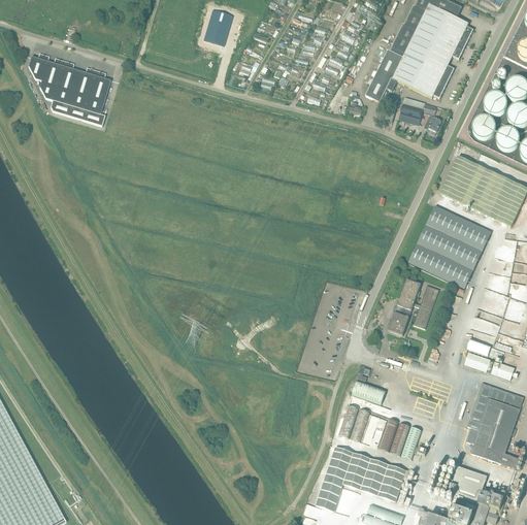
[(416,0),(414,5),(413,5),(403,23),(402,23),(389,50),(387,48),(364,94),(379,101),(386,88),(391,90),(396,79),(431,97),(432,94),(438,97),(453,67),(448,64),(452,55),(458,58),(472,28),(466,25),(467,23),(456,17),(461,6),(449,0),(416,0)]
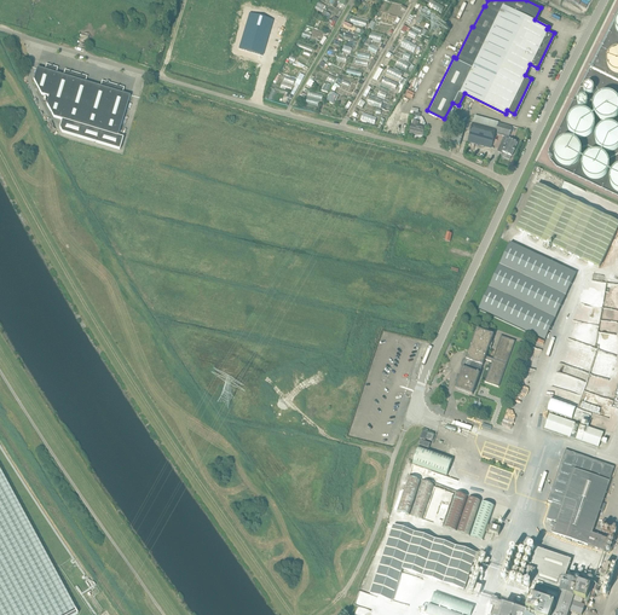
[(270,16),(247,10),(237,46),(260,52),(270,16)]
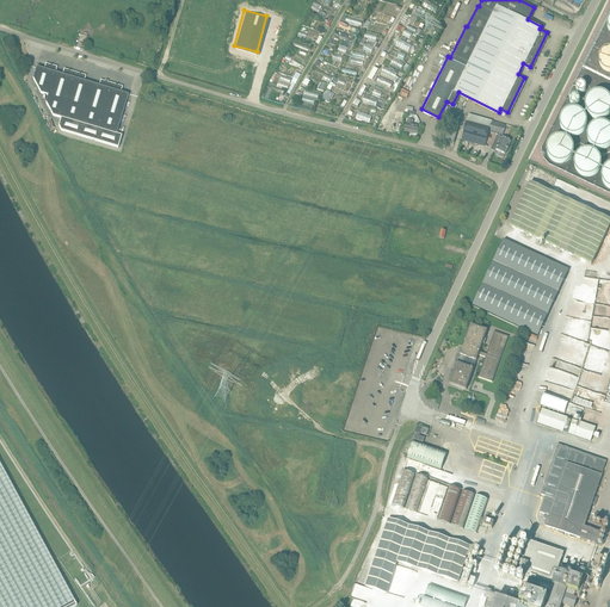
[(609,44),(608,45),(605,45),(604,47),(602,49),(601,50),(599,53),(599,55),(598,57),(599,59),(599,61),(601,63),(602,64),(604,67),(605,68),(608,68),(609,69),(609,68),(609,44)]
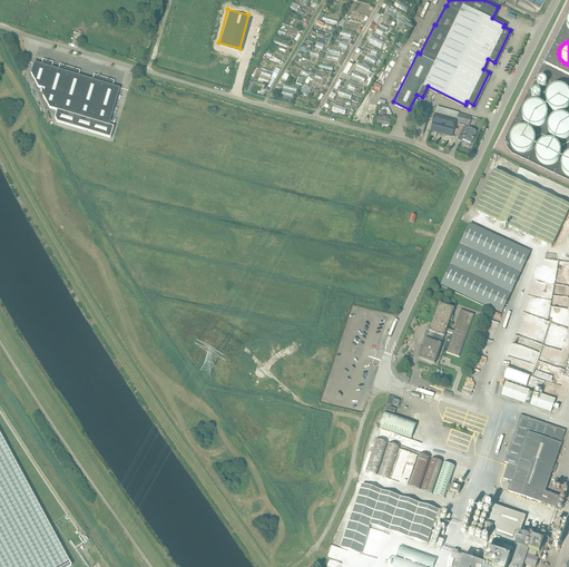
[(37,84),(43,86),(50,65),(52,59),(42,56),(40,61),(33,59),(30,70),(37,84)]
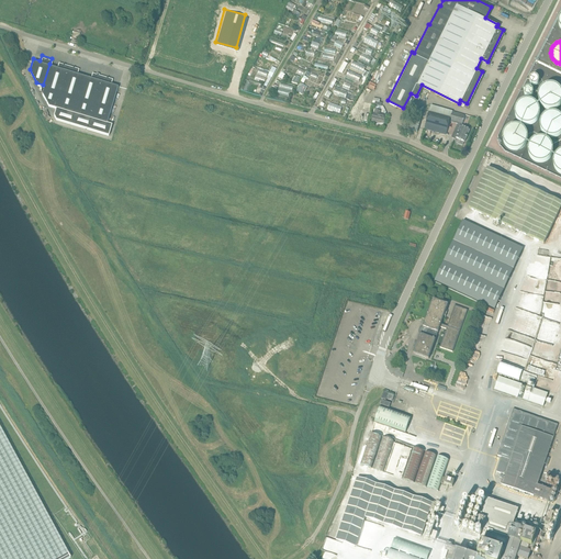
[(47,103),(55,105),(68,64),(58,60),(56,66),(49,64),(43,85),(41,91),(47,103)]
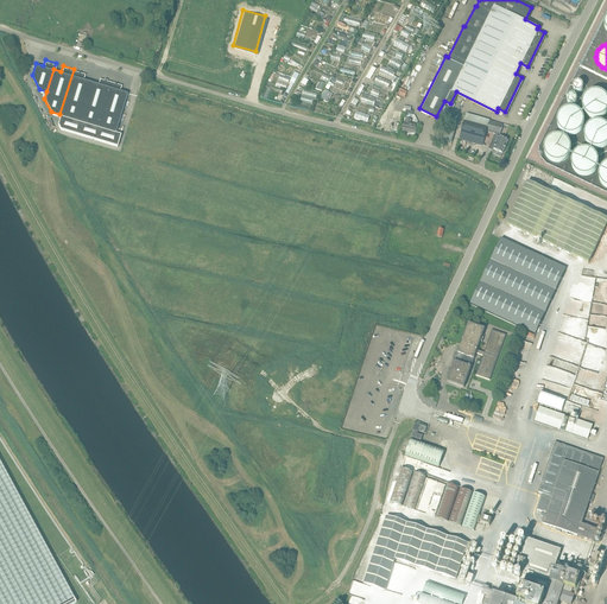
[(59,114),(57,122),(59,127),(75,131),(76,127),(78,120),(90,80),(83,77),(84,71),(74,69),(59,114)]
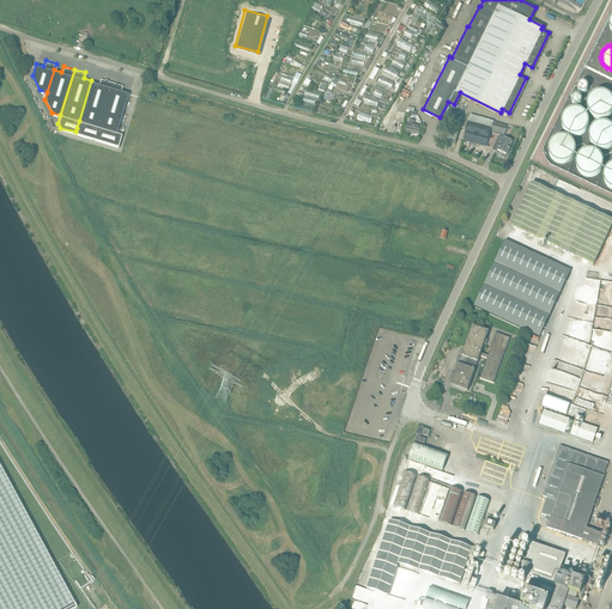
[(91,80),(79,121),(77,128),(117,140),(119,133),(115,132),(128,91),(120,89),(122,84),(100,77),(98,83),(91,80)]
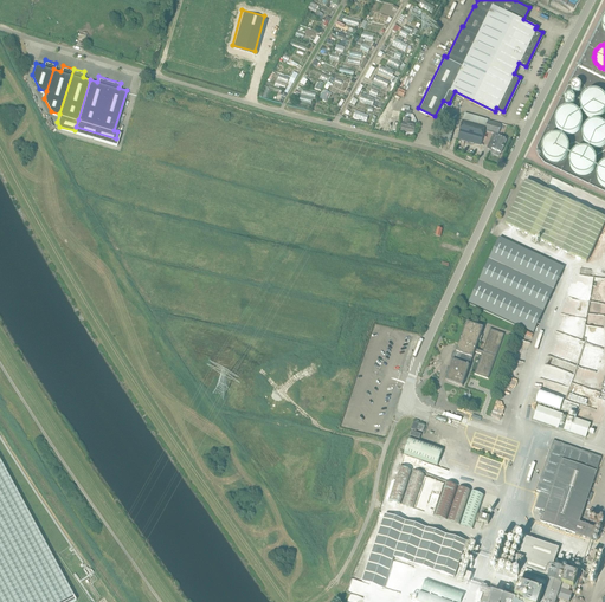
[(580,84),(580,83),(580,82),(579,81),(578,79),(577,79),(575,78),(574,79),(573,79),(572,81),(571,82),(571,83),(571,85),(572,86),(573,88),(574,88),(575,88),(577,88),(579,88),(580,85),(580,84)]
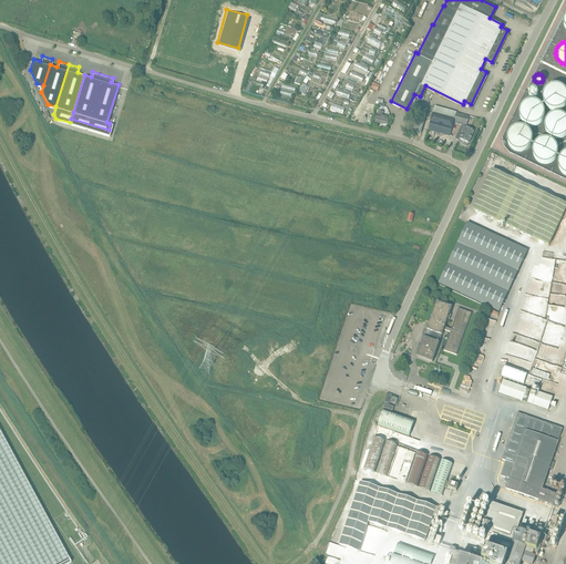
[(565,89),(565,88),(564,85),(562,84),(559,83),(557,82),(555,82),(553,82),(551,83),(548,84),(546,85),(545,88),(544,90),(543,92),(543,94),(543,96),(544,99),(545,101),(546,102),(548,104),(549,105),(553,106),(554,106),(557,106),(559,105),(562,104),(563,103),(565,101),(565,99),(565,89)]
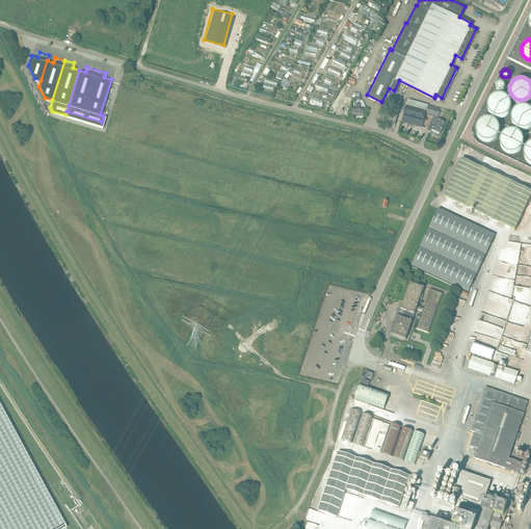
[(504,84),(503,83),(503,81),(501,80),(500,80),(498,80),(497,81),(496,83),(495,84),(496,86),(497,87),(498,88),(499,88),(501,88),(502,87),(503,86),(504,85),(504,84)]
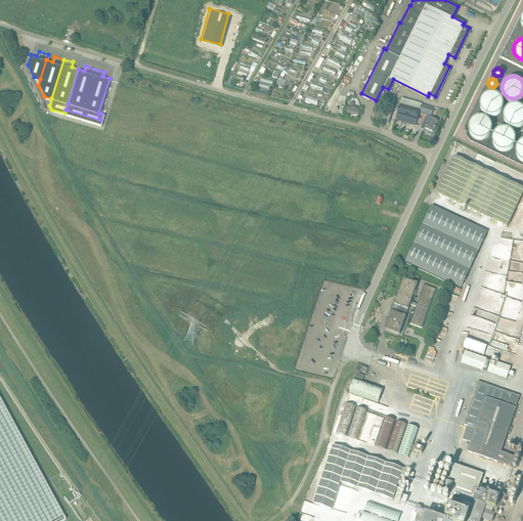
[(503,102),(503,100),(502,98),(500,97),(499,95),(497,93),(496,92),(494,92),(491,91),(489,91),(487,92),(485,93),(483,94),(482,96),(481,98),(480,100),(480,102),(480,104),(481,106),(482,109),(483,111),(485,112),(486,113),(488,114),(490,114),(493,114),(495,113),(497,112),(498,111),(500,110),(502,107),(502,105),(503,102)]
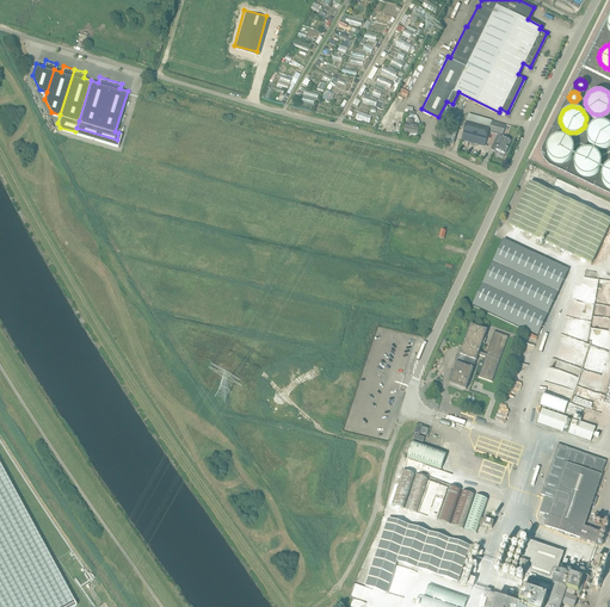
[(498,131),(492,146),(504,152),(510,137),(501,134),(504,122),(468,111),(466,121),(463,128),(461,136),(486,143),(487,141),(485,141),(487,128),(498,131)]
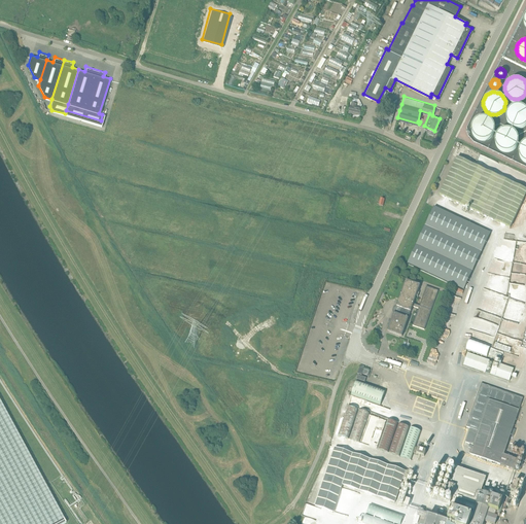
[(354,104),(355,100),(354,100),(354,101),(351,100),(350,103),(349,103),(348,111),(353,112),(353,111),(359,112),(360,106),(354,104)]
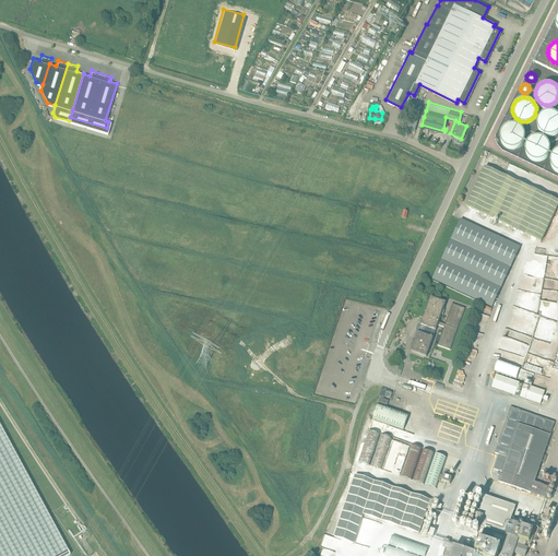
[(406,126),(414,128),(418,111),(411,109),(406,126)]
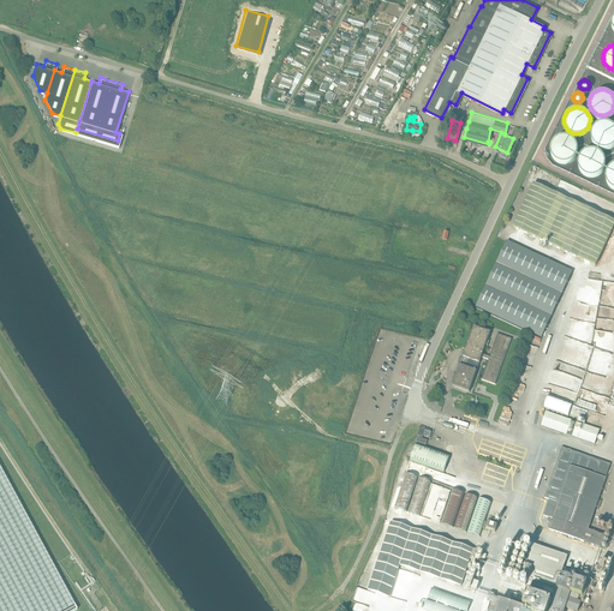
[(613,126),(613,125),(610,124),(608,123),(606,121),(604,121),(601,121),(598,123),(596,124),(595,125),(592,127),(591,130),(591,132),(590,135),(591,137),(591,139),(592,141),(594,143),(596,144),(598,145),(601,147),(603,147),(606,147),(608,147),(610,145),(613,144),(613,142),(613,141),(613,126)]
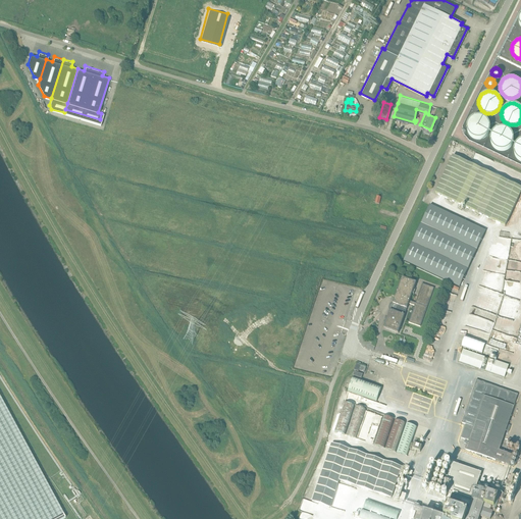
[(488,126),(488,125),(488,123),(488,121),(487,119),(485,118),(484,116),(482,115),(480,115),(478,115),(475,115),(473,115),(472,116),(470,118),(469,119),(468,121),(467,123),(467,125),(467,127),(468,130),(468,132),(470,134),(471,135),(473,136),(475,137),(477,137),(480,137),(482,136),(483,136),(485,134),(486,133),(487,131),(488,128),(488,126)]
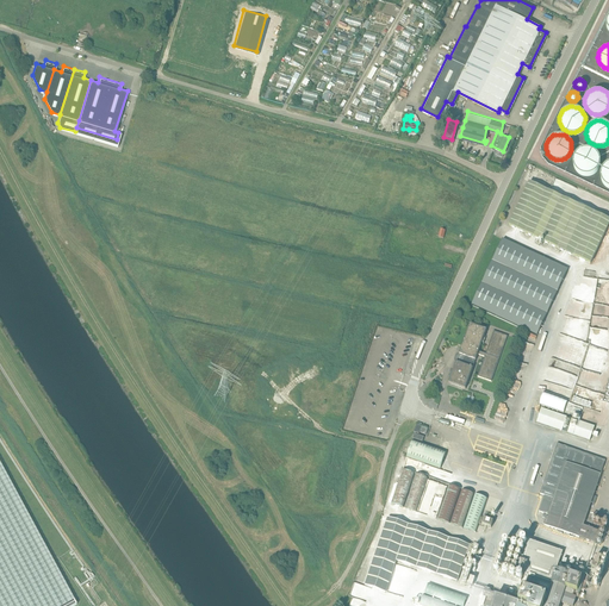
[(598,161),(598,158),(597,155),(596,152),(595,151),(592,150),(590,149),(588,148),(586,148),(584,148),(580,149),(578,150),(577,151),(575,154),(573,155),(573,158),(573,161),(573,163),(573,166),(575,167),(577,169),(578,170),(580,172),(583,173),(585,173),(589,173),(591,173),(594,172),(595,169),(596,168),(597,166),(598,163),(598,161)]
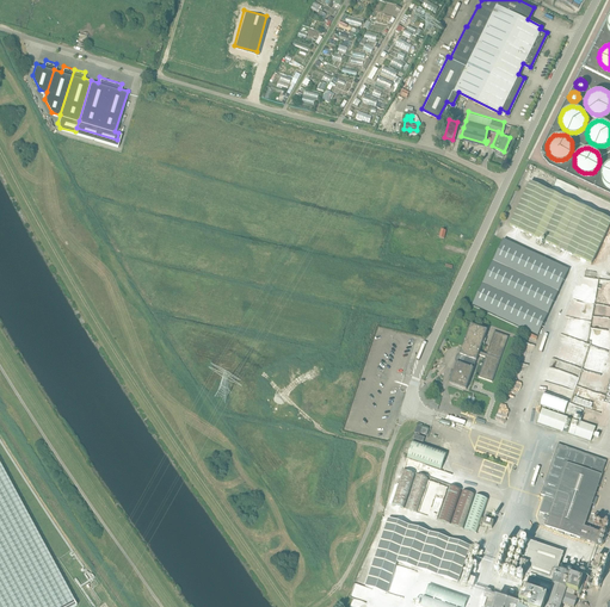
[(509,222),(590,260),(609,218),(609,216),(529,179),(509,222)]
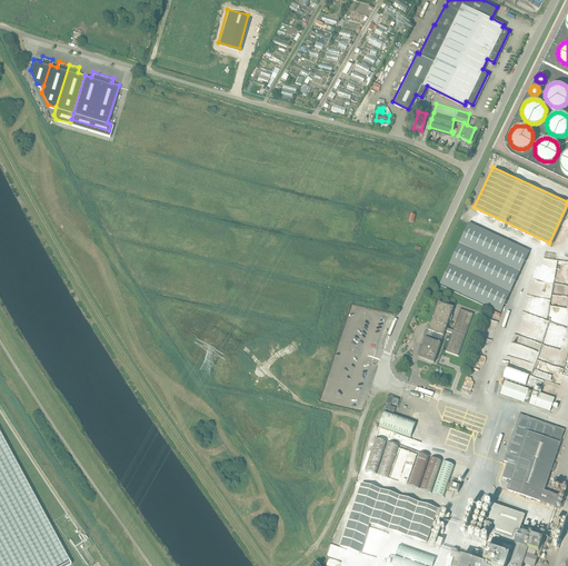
[(439,281),(500,310),(528,249),(468,220),(439,281)]
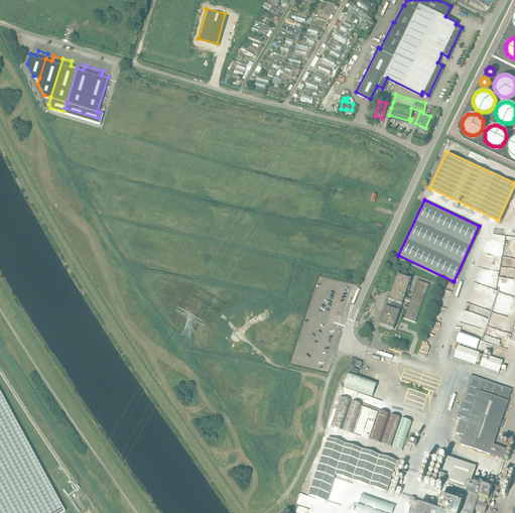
[(385,303),(378,322),(383,323),(393,327),(403,297),(409,299),(403,315),(414,319),(428,281),(416,277),(410,296),(404,294),(410,276),(396,271),(387,297),(385,298),(384,301),(385,303)]
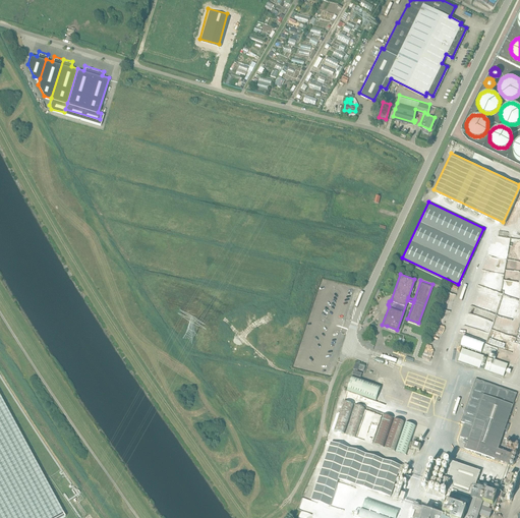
[(352,366),(357,368),(357,366),(363,368),(364,363),(354,359),(352,366)]
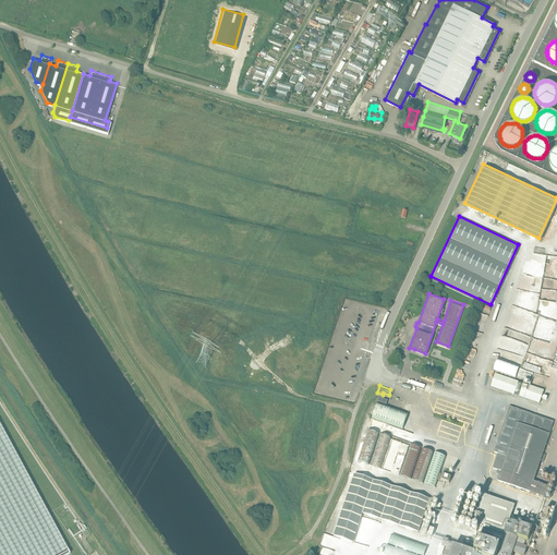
[(404,408),(407,409),(409,400),(406,399),(404,405),(388,399),(387,402),(404,408)]
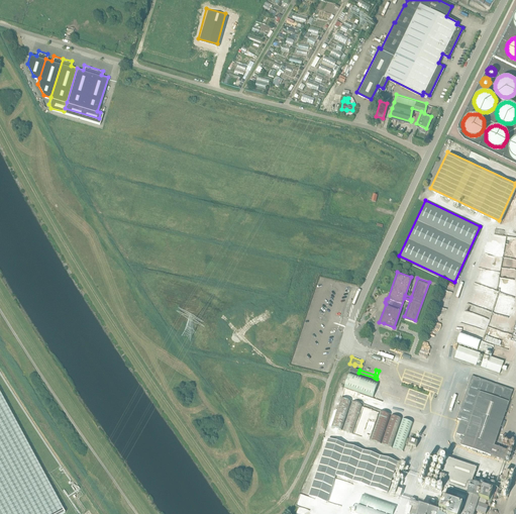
[(481,451),(485,453),(486,451),(503,457),(506,447),(494,442),(512,388),(471,374),(456,416),(460,417),(455,431),(459,432),(458,436),(462,437),(460,442),(481,449),(481,451)]
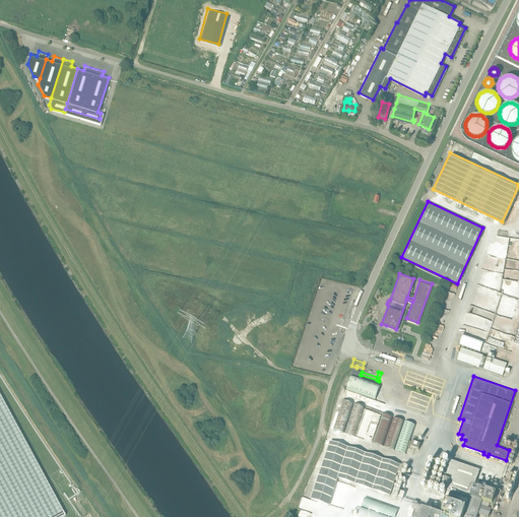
[(0,516),(56,516),(65,513),(0,392),(0,516)]
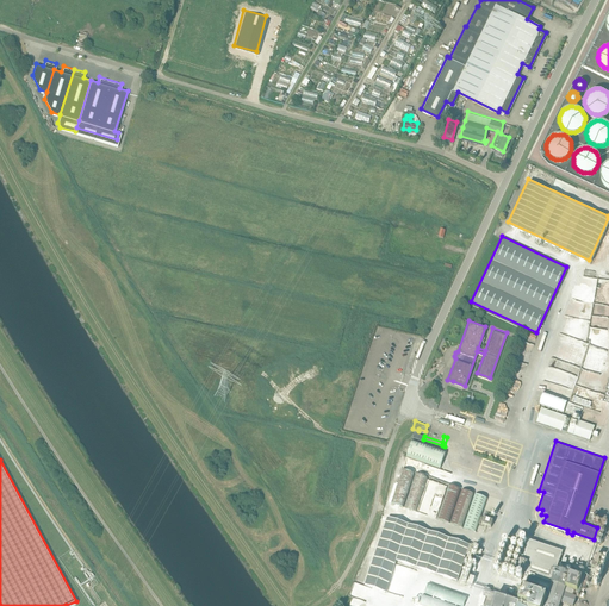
[(449,520),(461,524),(472,491),(460,487),(449,520)]
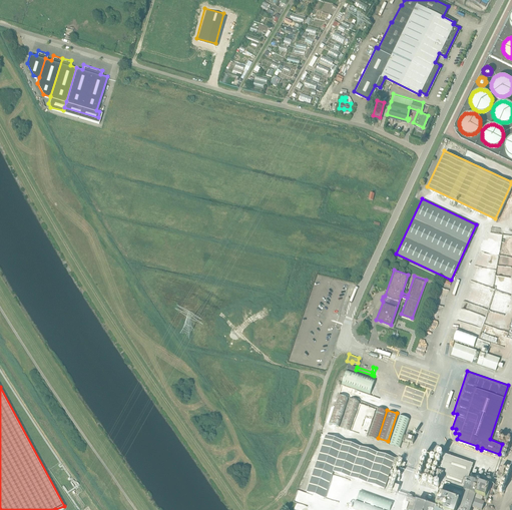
[(325,433),(306,489),(324,495),(333,469),(384,486),(392,464),(393,464),(392,467),(391,467),(390,472),(393,473),(388,488),(394,490),(396,491),(399,484),(395,482),(396,478),(398,479),(399,475),(403,464),(404,464),(405,461),(401,459),(325,433)]
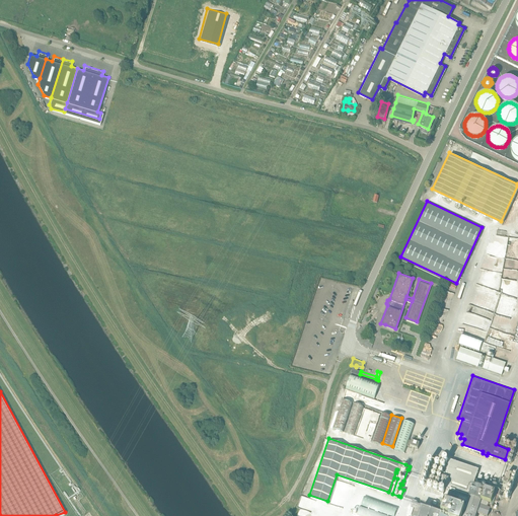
[(414,445),(412,450),(415,450),(416,446),(417,446),(420,439),(417,438),(416,440),(411,439),(409,444),(414,445)]
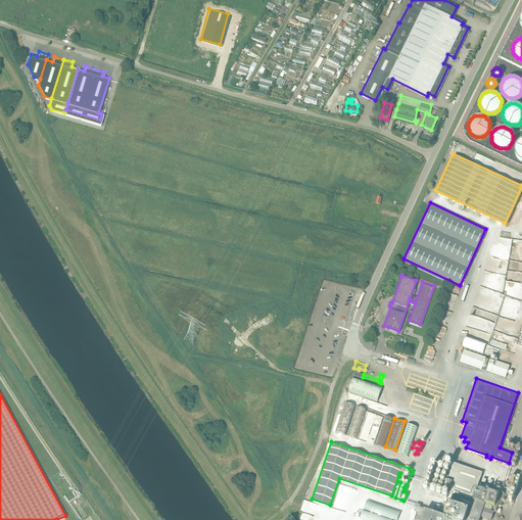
[(410,519),(409,519),(477,519),(480,514),(490,518),(499,493),(496,493),(497,491),(494,490),(494,492),(488,490),(486,490),(487,488),(484,487),(483,489),(479,487),(480,483),(478,482),(481,471),(462,464),(462,465),(452,461),(445,478),(444,478),(441,487),(453,490),(448,503),(447,502),(443,514),(443,515),(424,509),(425,507),(420,505),(420,504),(419,503),(416,502),(415,503),(414,507),(414,508),(414,509),(413,509),(411,516),(414,517),(412,519),(410,519)]
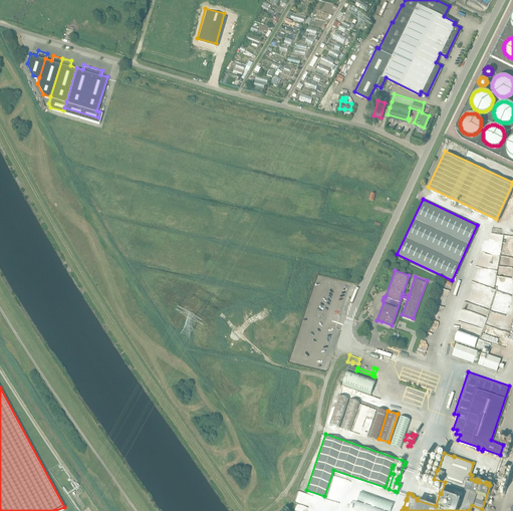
[(501,467),(497,477),(502,479),(505,468),(501,467)]
